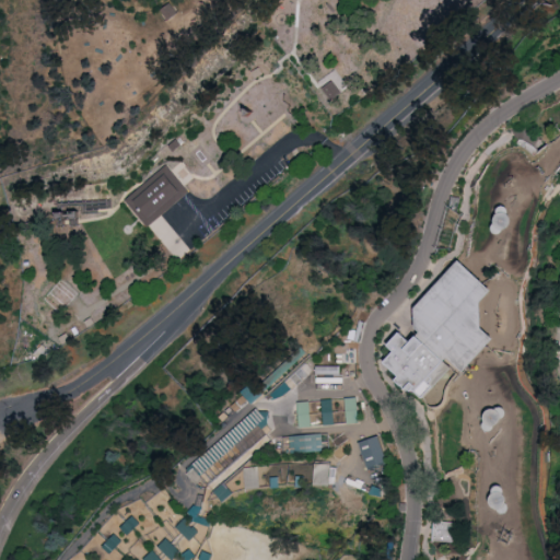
[(166,21),(160,11),(168,6),(175,15),(166,21)]
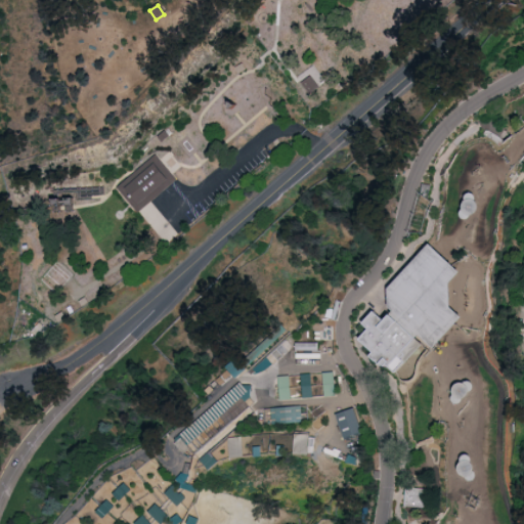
[(310,96),(298,78),(312,68),(325,86),(310,96)]
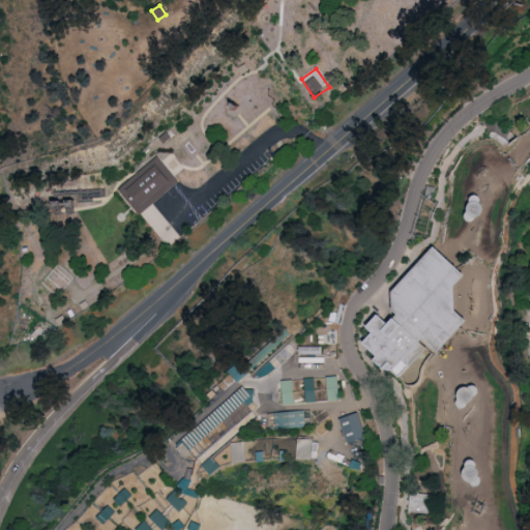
[(498,138),(490,134),(492,129),(505,136),(511,143),(513,141),(519,137),(529,149),(529,159),(524,166),(498,138)]
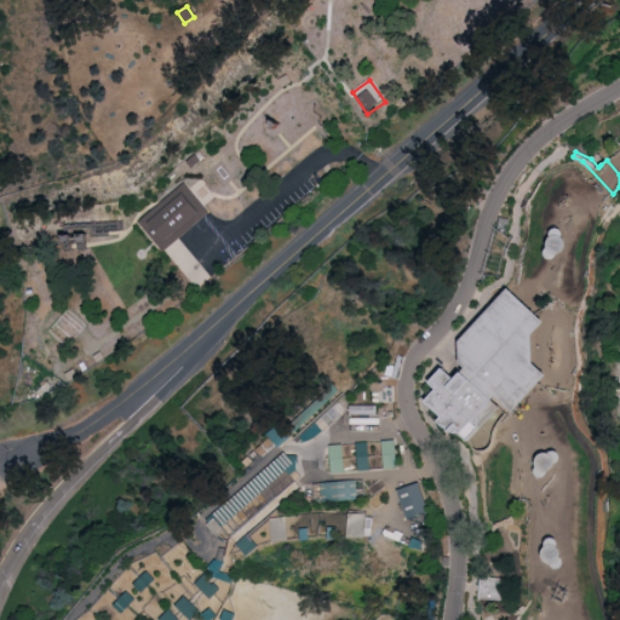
[(166,260),(142,228),(168,207),(194,241),(166,260)]
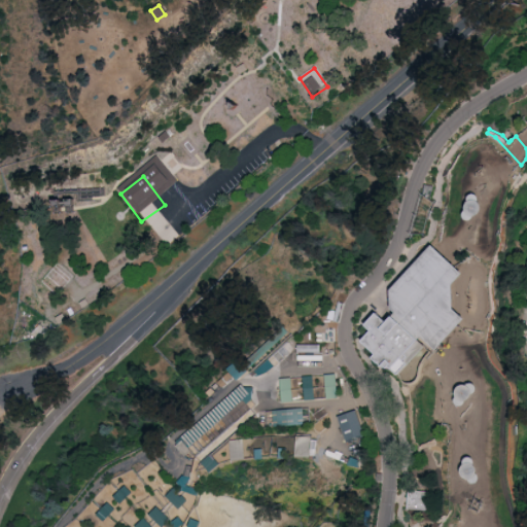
[(386,321),(395,311),(391,307),(390,287),(431,243),(434,245),(463,272),(452,284),(454,307),(464,317),(431,353),(423,346),(397,375),(389,367),(387,369),(384,366),(383,369),(370,357),(374,353),(359,341),(371,327),(365,323),(376,312),(386,321)]
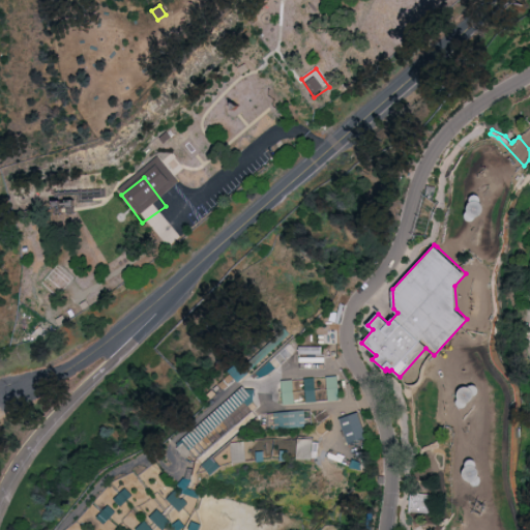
[(324,362),(324,346),(300,346),(300,361),(324,362)]
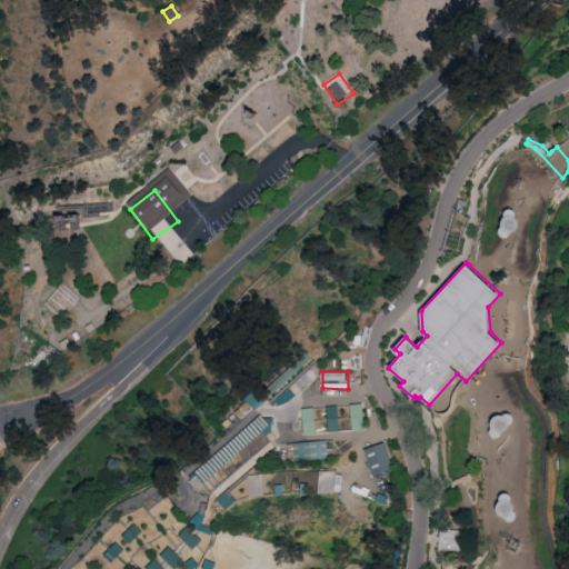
[(259,410),(269,399),(259,388),(248,398),(259,410)]
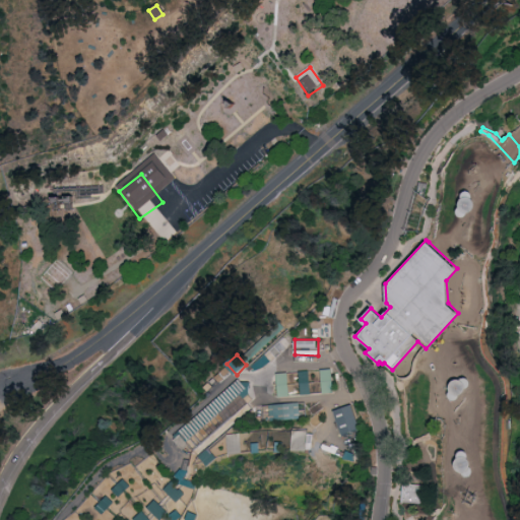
[(322,369),(323,392),(334,391),(333,368),(322,369)]
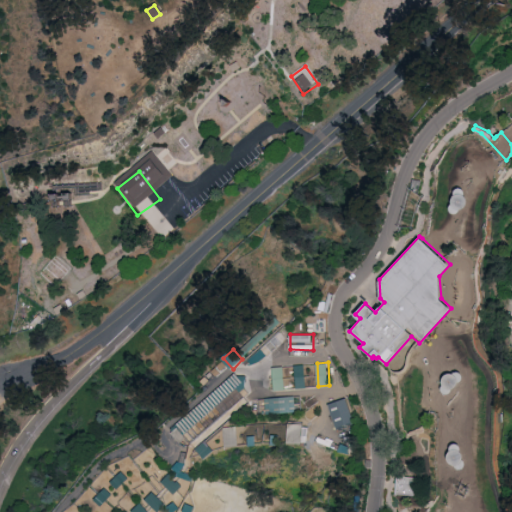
[(297,388),(307,387),(305,365),(295,366),(297,388)]
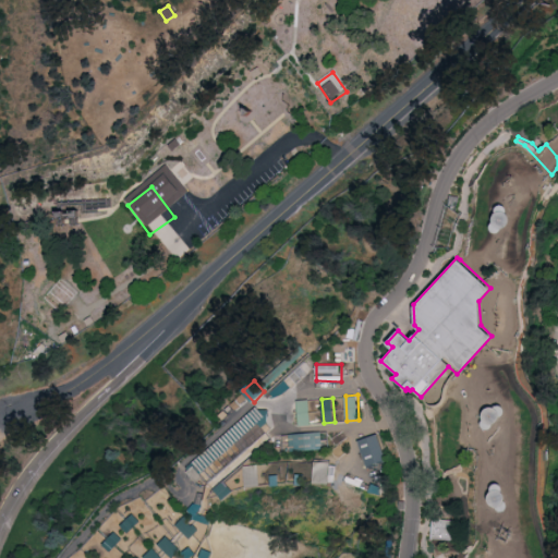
[(290,433),(291,450),(323,449),(322,432),(290,433)]
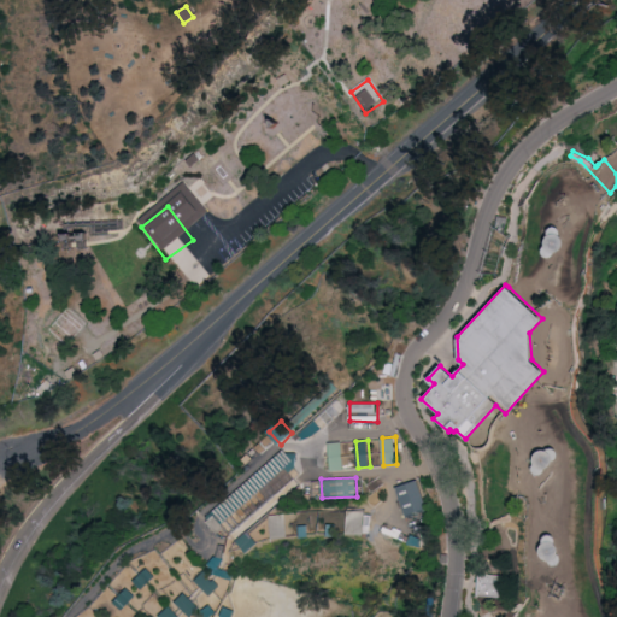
[(430,510),(419,480),(398,486),(409,517),(430,510)]
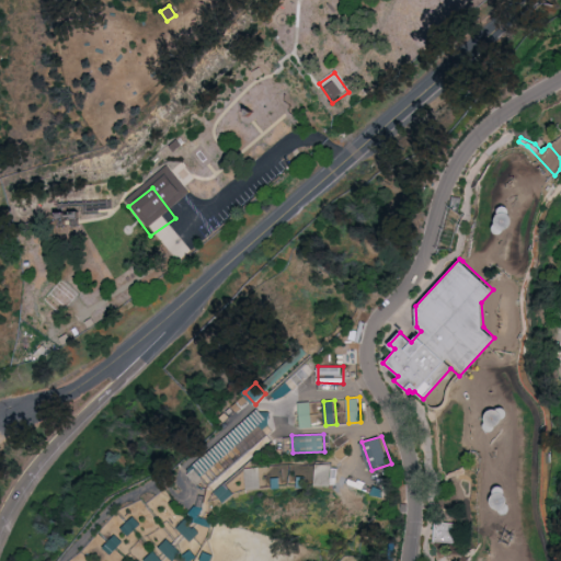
[(316,485),(330,485),(331,464),(316,464),(316,485)]
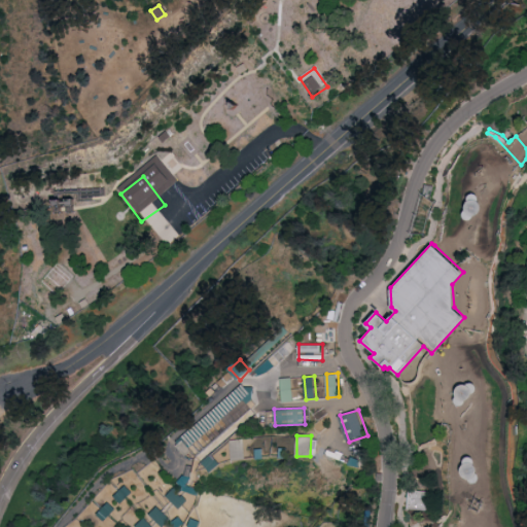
[(230,438),(231,459),(245,458),(245,438),(230,438)]
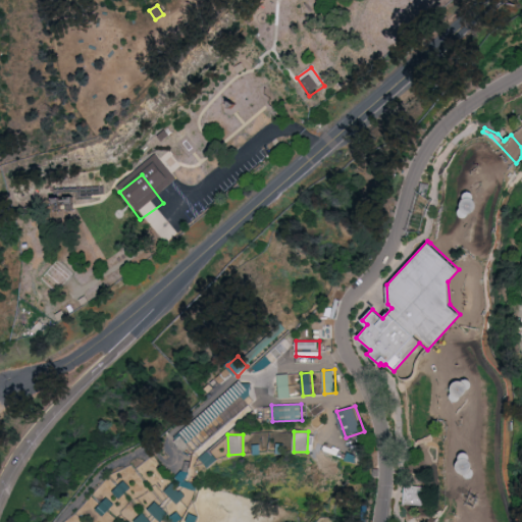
[(210,468),(219,459),(210,450),(201,458),(210,468)]
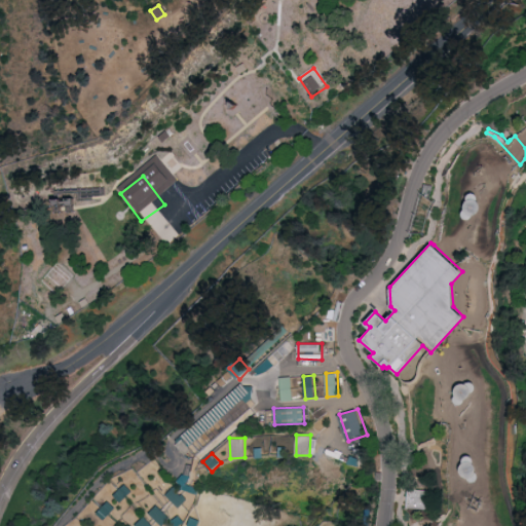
[(166,495),(182,506),(188,499),(173,487),(166,495)]
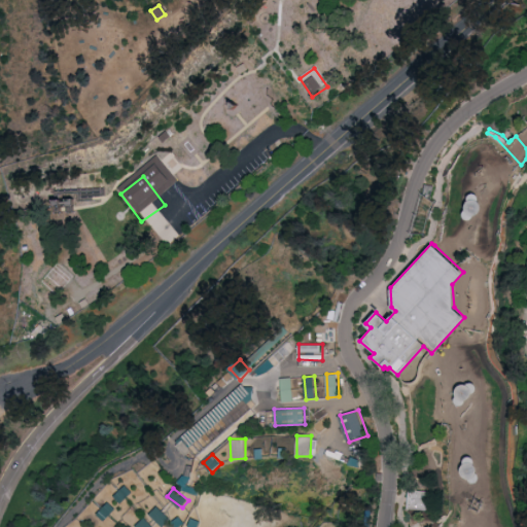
[(407,490),(428,492),(426,511),(406,510),(407,490)]
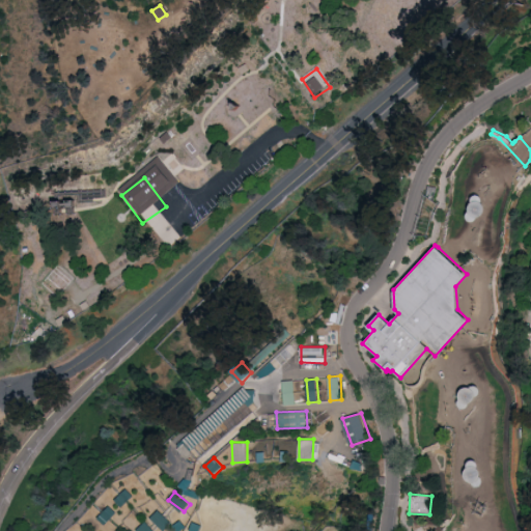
[(180,530),(187,526),(180,519),(174,525),(160,508),(151,516),(164,530),(168,530),(172,527),(175,530),(180,530)]
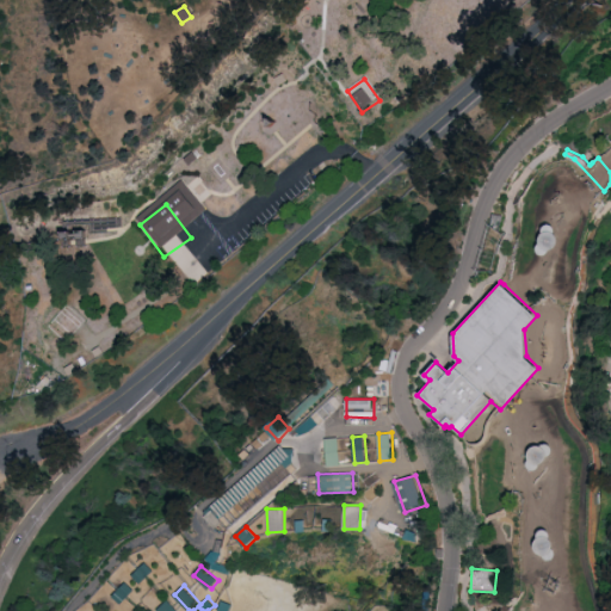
[(174,610),(167,600),(158,608),(159,610),(174,610)]
